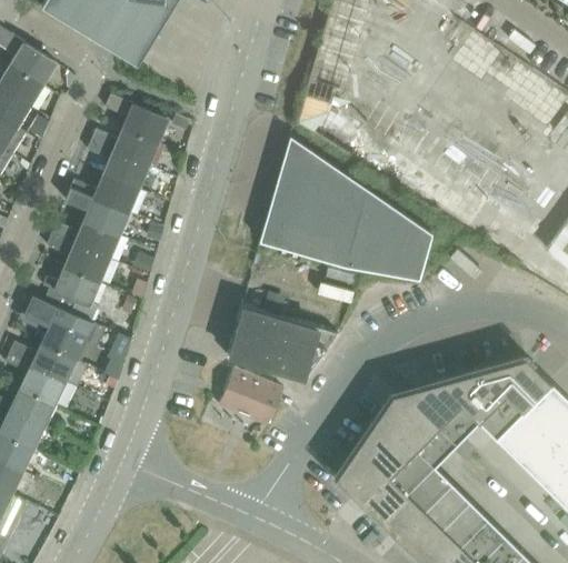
[(47,0),(41,9),(138,68),(179,0),(47,0)]
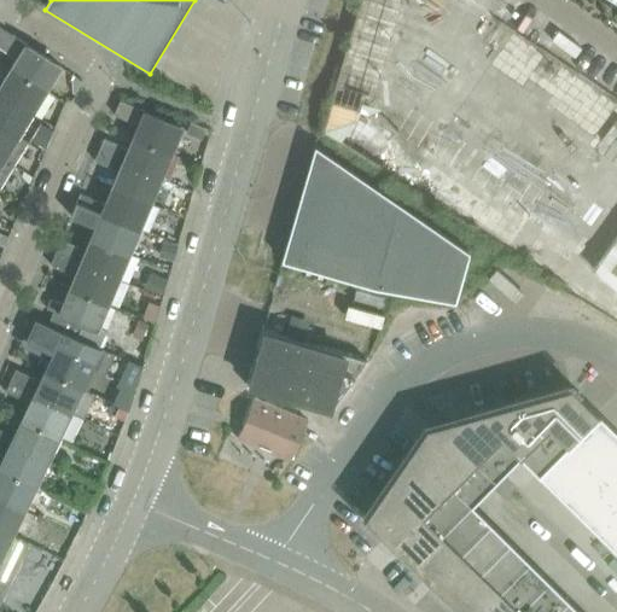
[(616,0),(595,0),(616,15),(616,0)]
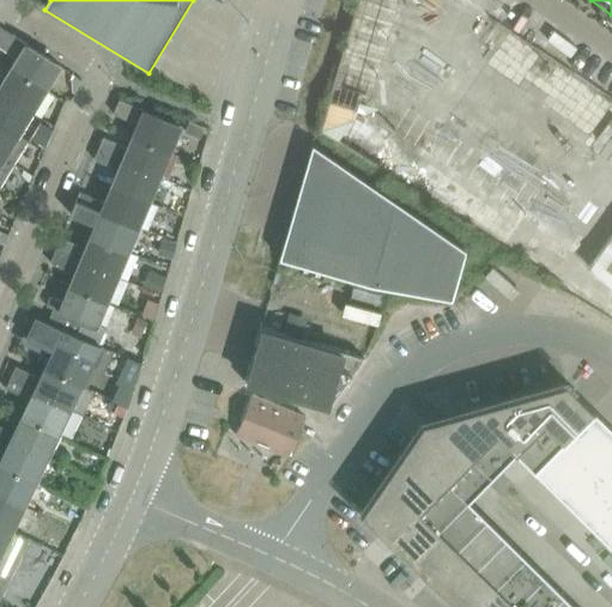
[(0,31),(0,50),(18,61),(11,73),(46,93),(60,71),(26,50),(28,49),(4,35),(0,31)]
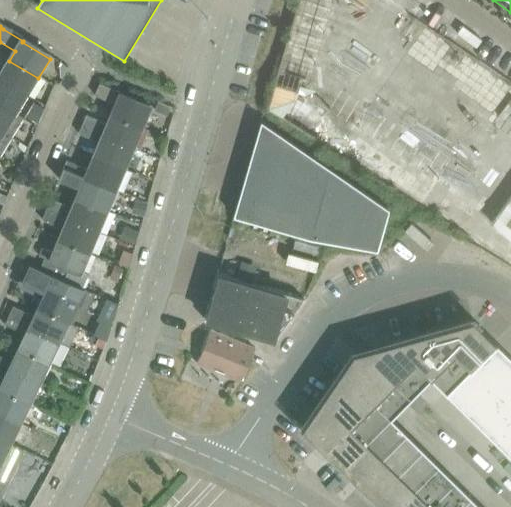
[(0,68),(0,81),(26,98),(38,78),(9,61),(3,71),(0,68)]
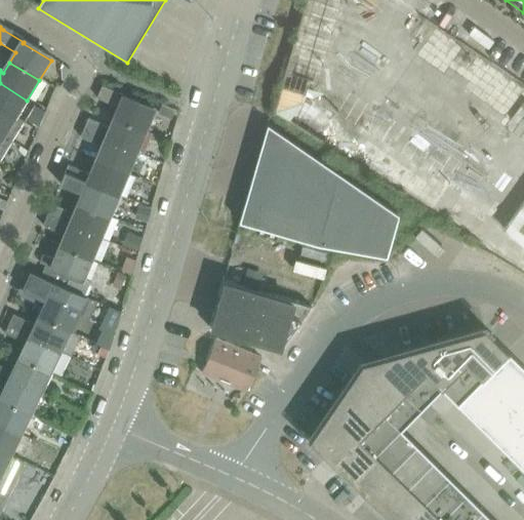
[(0,83),(0,111),(15,120),(27,101),(0,83)]
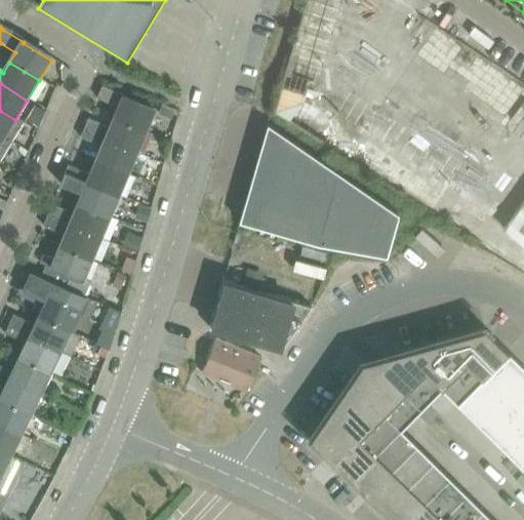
[(124,98),(103,89),(97,103),(118,111),(113,121),(145,134),(154,113),(124,100),(124,98)]
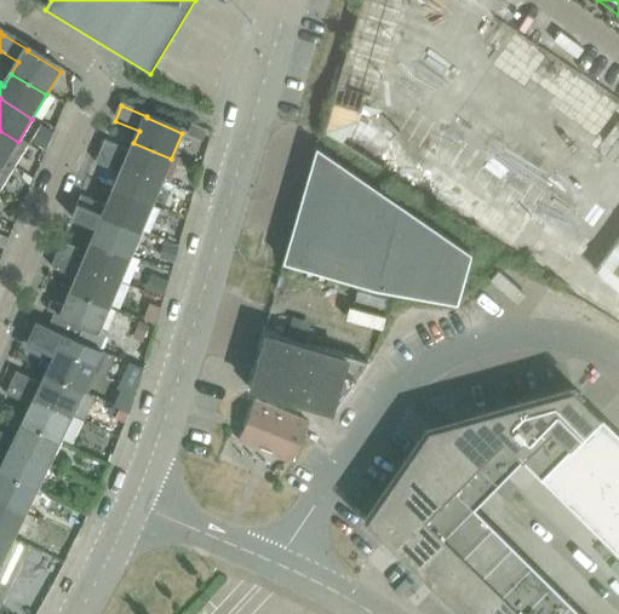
[(0,162),(12,170),(26,147),(18,142),(0,131),(0,162)]
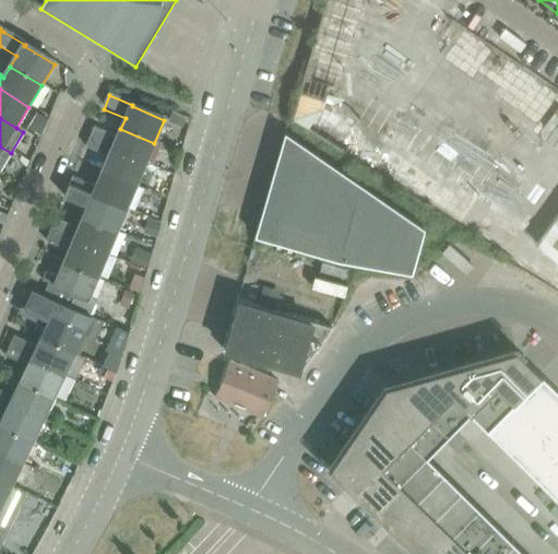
[(90,142),(145,166),(154,143),(120,129),(115,144),(93,134),(90,142)]
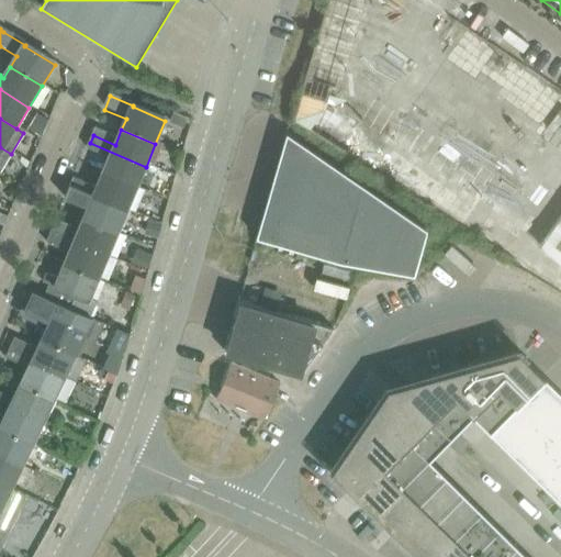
[(109,160),(102,175),(136,190),(146,167),(90,143),(87,151),(109,160)]
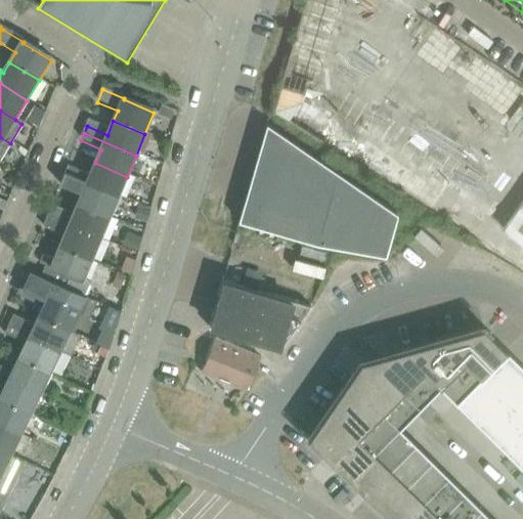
[(0,160),(10,143),(0,137),(0,160)]
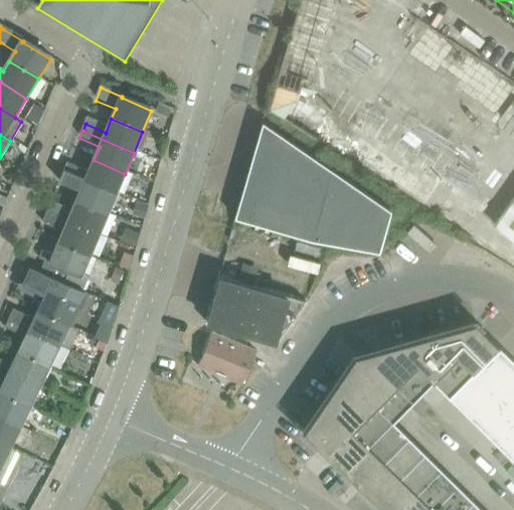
[(125,174),(94,160),(88,175),(67,166),(64,173),(116,194),(125,174)]
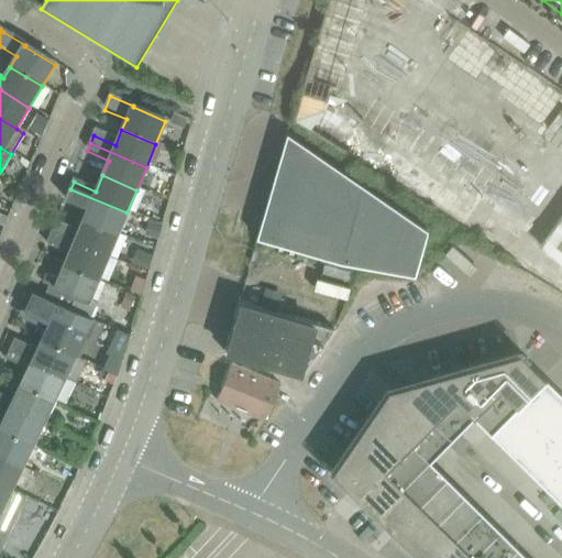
[(84,221),(118,236),(127,212),(70,189),(67,197),(89,207),(84,221)]
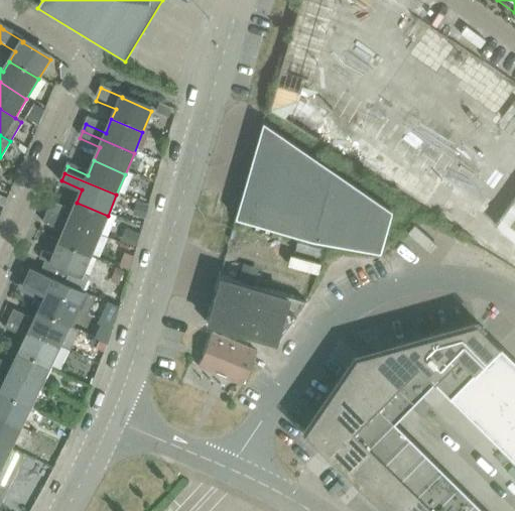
[(51,205),(47,215),(99,237),(108,216),(77,203),(72,213),(51,205)]
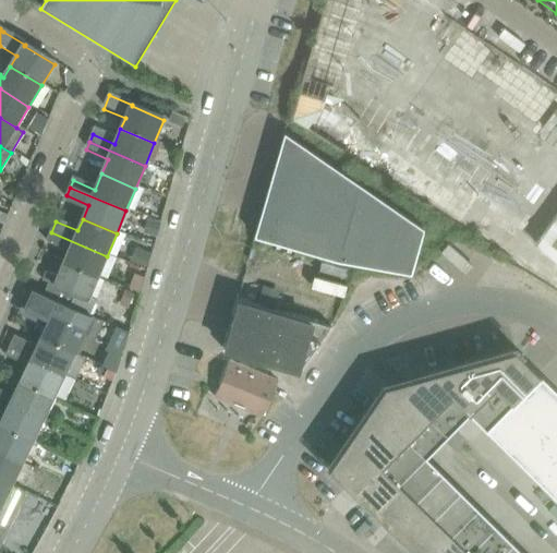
[(149,224),(146,237),(157,239),(160,226),(149,224)]
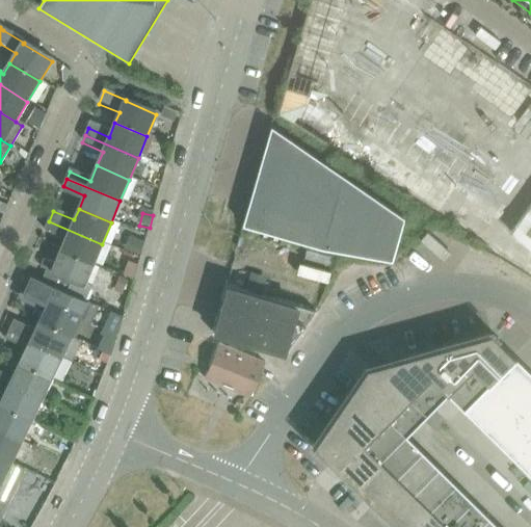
[(102,244),(49,221),(44,233),(64,241),(60,252),(93,266),(102,244)]
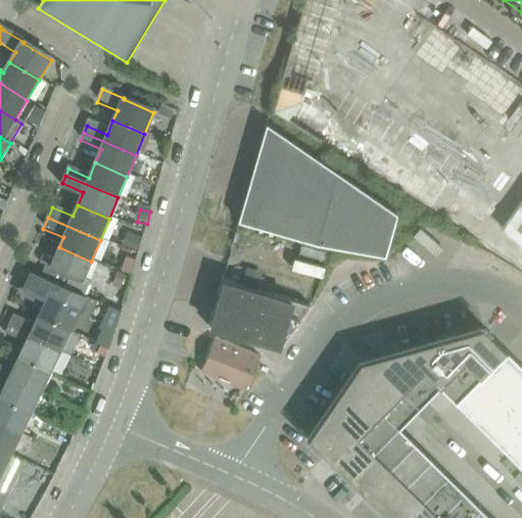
[(41,279),(65,290),(70,278),(82,283),(91,262),(59,247),(53,263),(43,257),(40,266),(45,268),(41,279)]
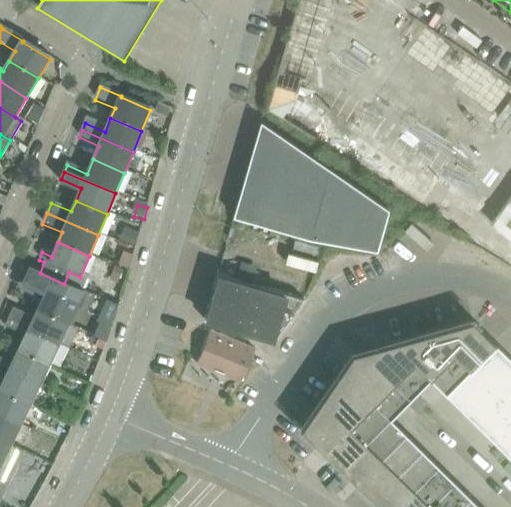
[(38,311),(68,325),(78,304),(59,295),(64,284),(40,273),(32,291),(44,297),(38,311)]
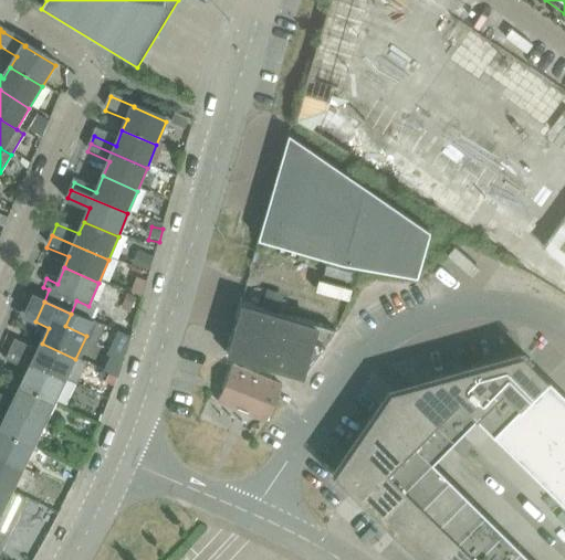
[(227,358),(304,381),(336,335),(241,306),(227,358)]
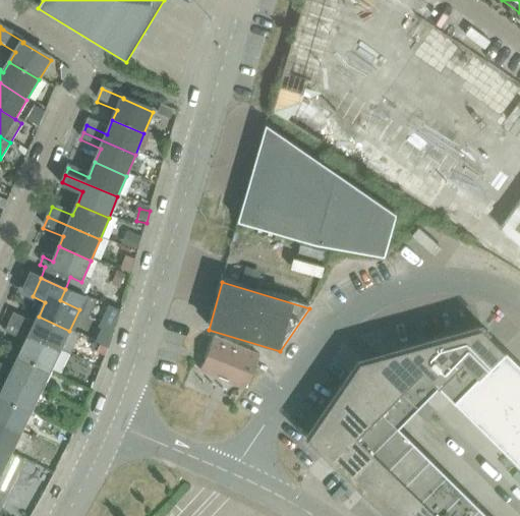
[(20,331),(19,333),(60,352),(69,331),(39,317),(32,331),(23,328),(21,329),(20,331)]
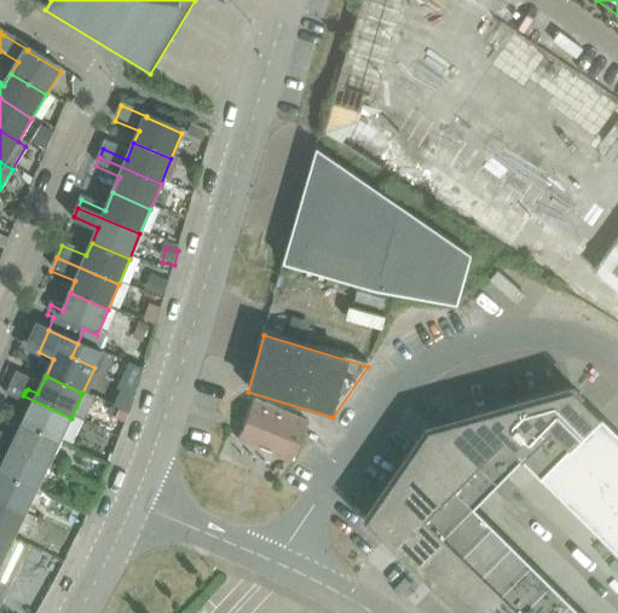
[(520,461),(541,480),(600,420),(600,418),(572,392),(477,418),(427,432),(423,438),(414,451),(364,522),(456,612),(578,612),(473,509),(486,496),(520,461)]
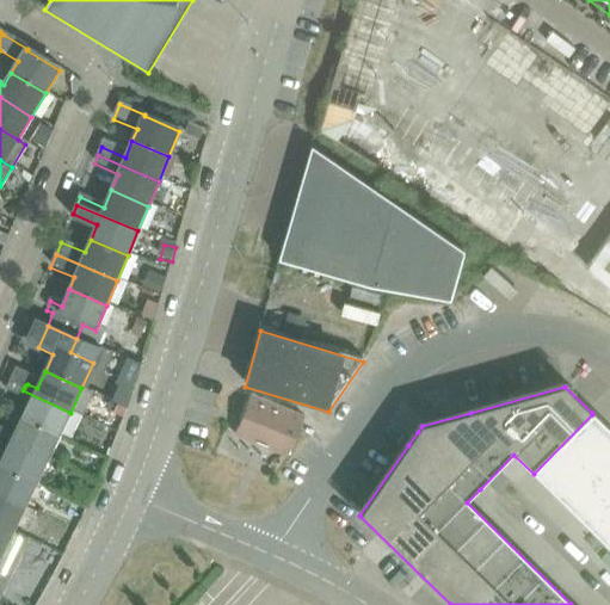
[(71,413),(23,390),(22,393),(20,395),(20,397),(20,400),(30,405),(23,420),(59,437),(71,413)]
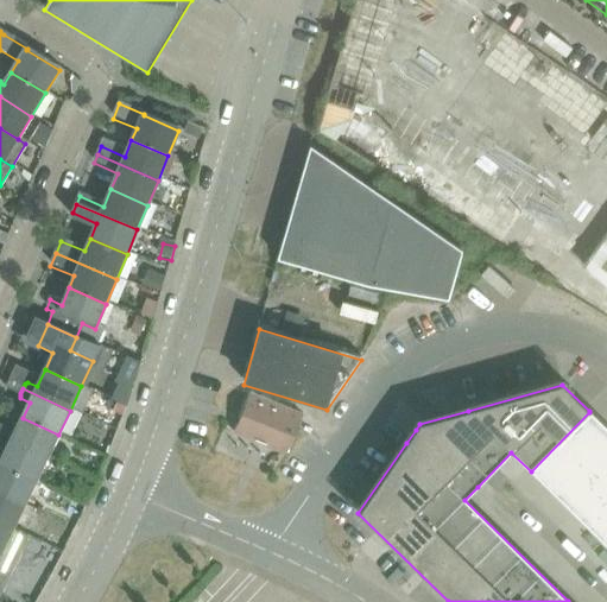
[(234,437),(286,458),(303,419),(251,397),(234,437)]
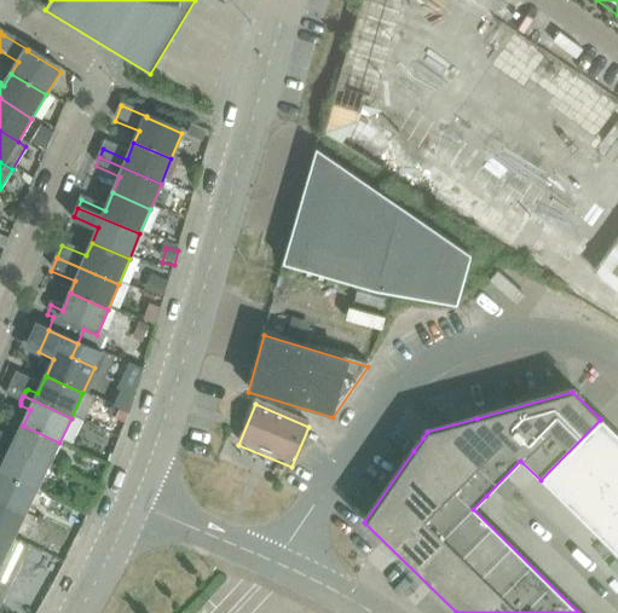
[(617,437),(600,420),(541,480),(617,556),(617,437)]
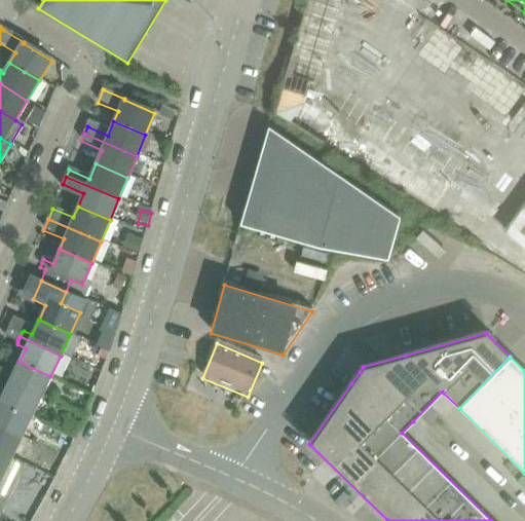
[(9,382),(40,397),(50,376),(20,362),(9,382)]
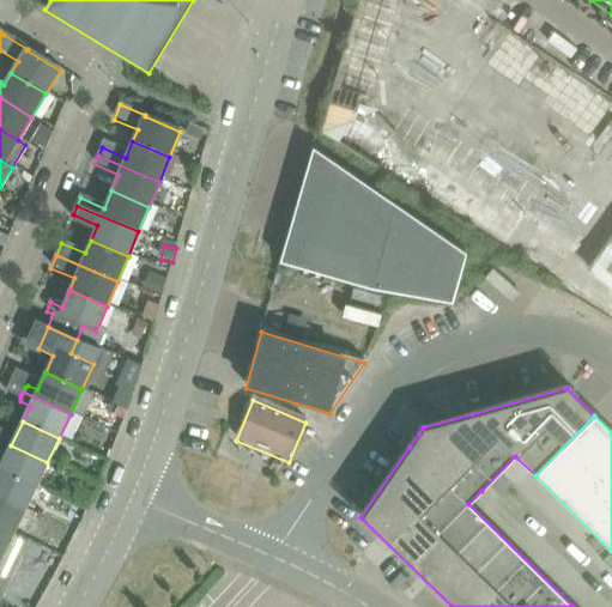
[(0,467),(0,469),(35,487),(47,462),(11,445),(0,467)]
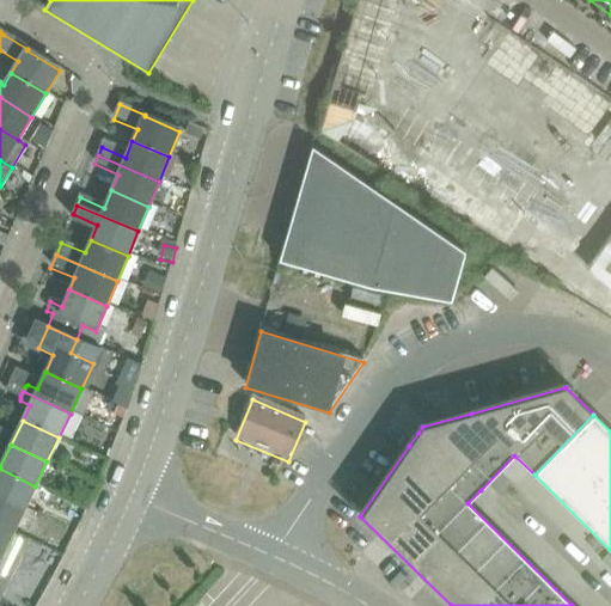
[(0,499),(24,510),(35,487),(0,469),(0,499)]
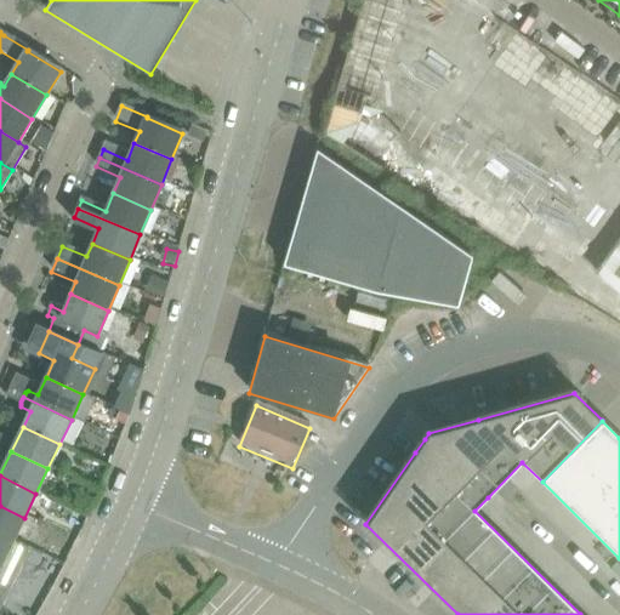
[(0,536),(12,542),(24,518),(0,506),(0,536)]
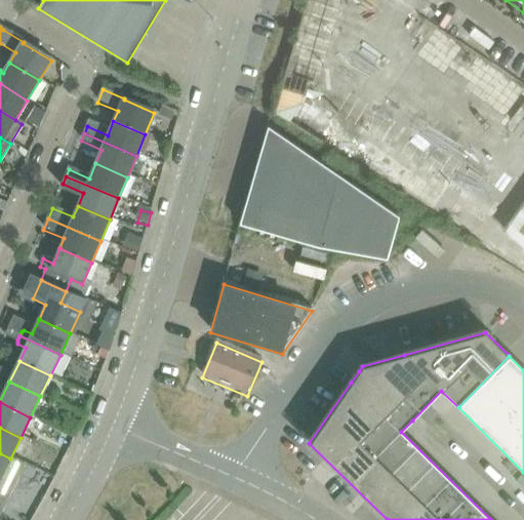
[(0,480),(10,458),(0,453),(0,480)]
